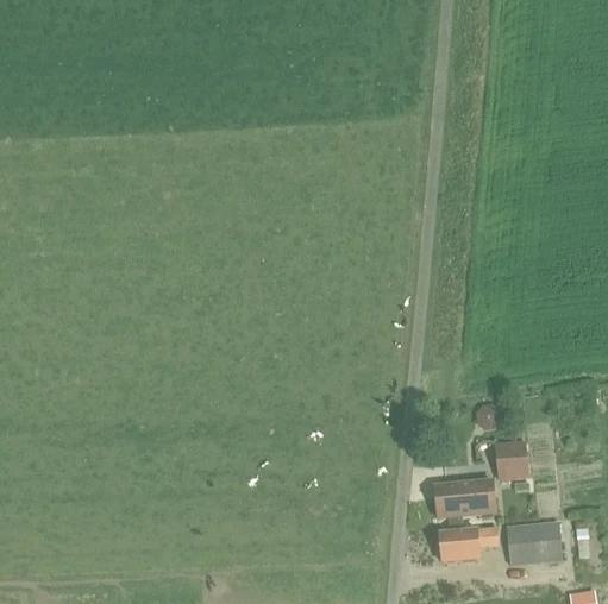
[(483,428),(494,427),(500,419),(499,409),(491,403),(482,403),(475,411),(476,422),(483,428)]
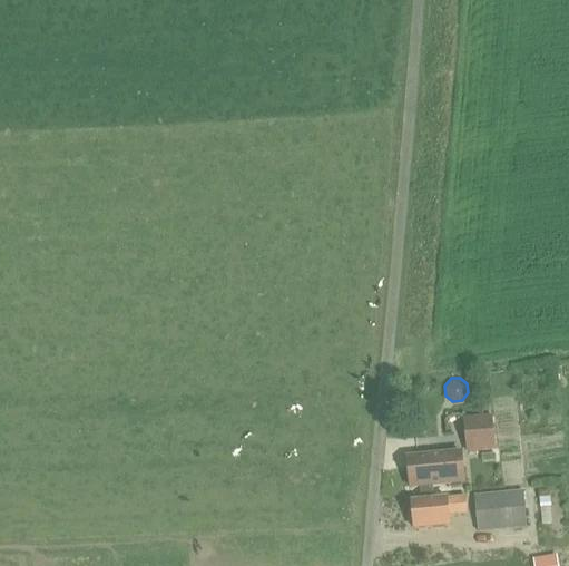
[(467,449),(494,446),(490,412),(463,416),(464,428),(467,449)]
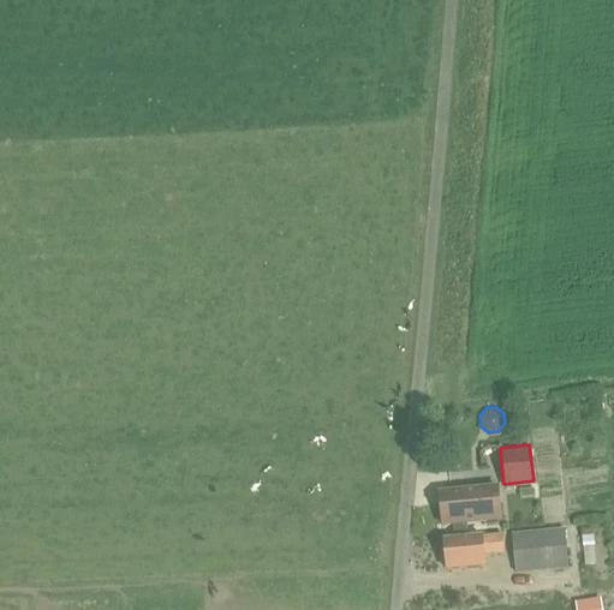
[(453,521),(453,528),(466,527),(465,520),(500,518),(496,484),(440,489),(442,522),(453,521)]
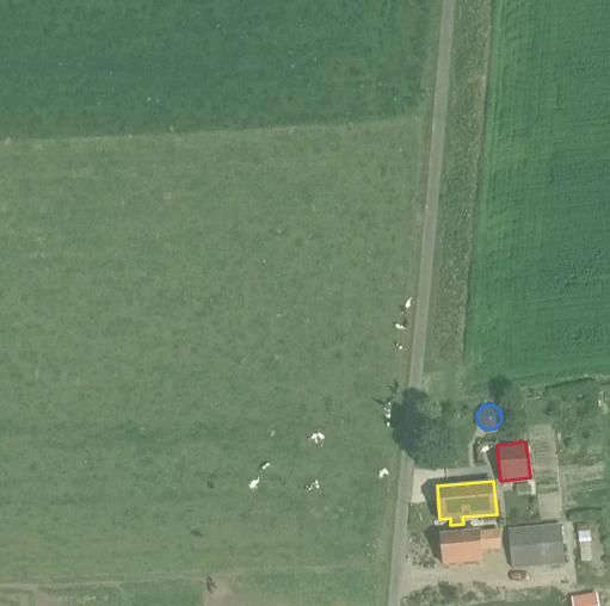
[(463,524),(450,525),(451,533),(442,535),(444,563),(481,560),(480,549),(500,546),(499,530),(463,533),(463,524)]
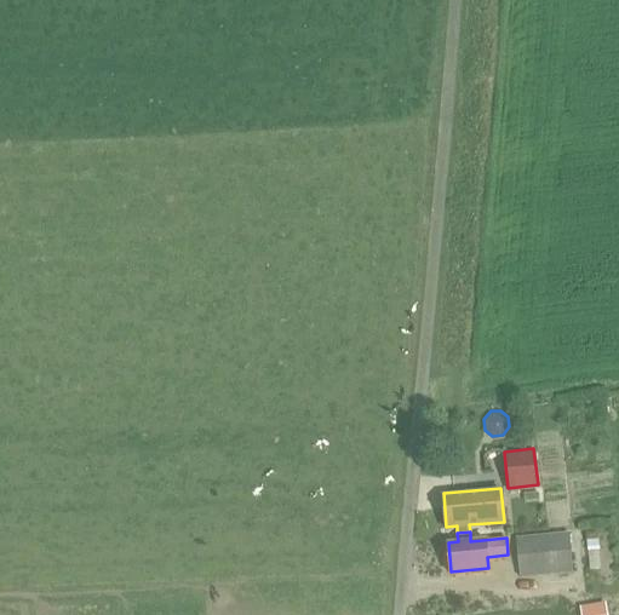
[(519,575),(572,569),(568,532),(516,535),(519,575)]
